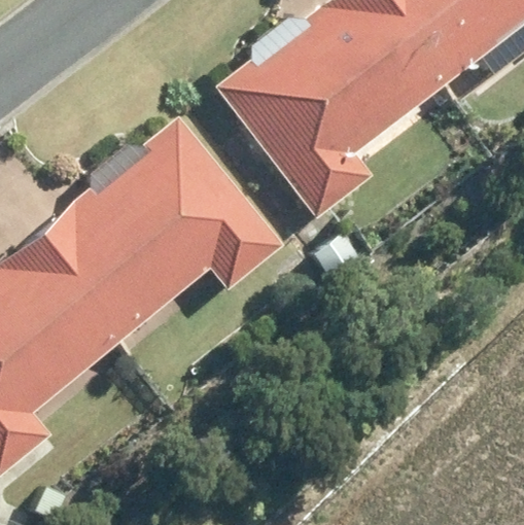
[(356,151),(447,82),(385,0),(330,0),(302,21),(298,14),(247,51),(252,58),(217,84),(317,217),(374,176),(356,151)]
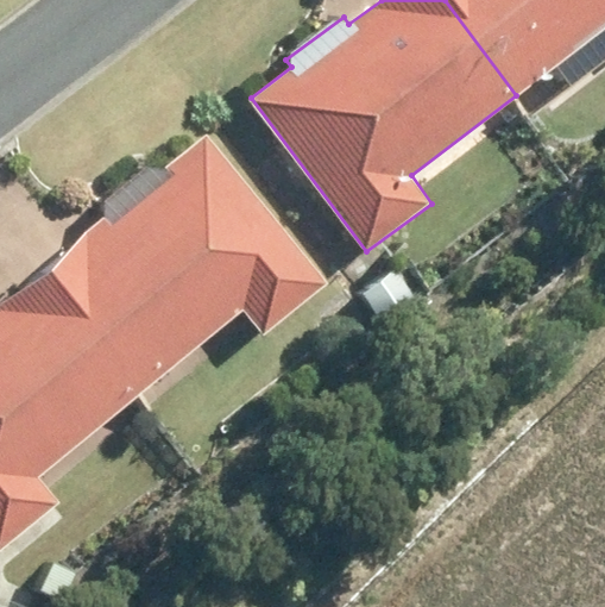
[(445,0),(516,95),(558,64),(572,82),(604,56),(604,0),(445,0)]
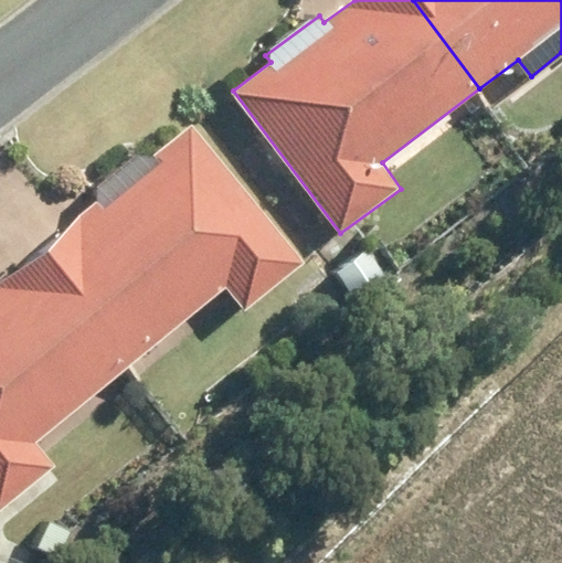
[(41,245),(136,362),(225,289),(243,309),(301,262),(189,124),(41,245)]
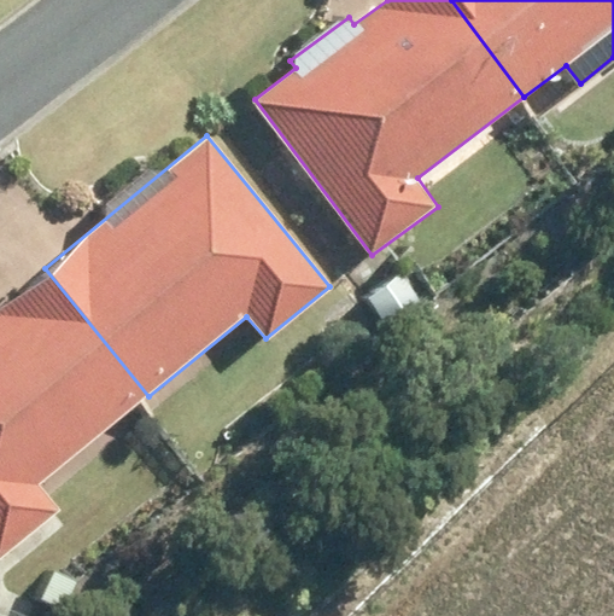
[(0,553),(121,455),(104,434),(148,396),(45,268),(0,304),(0,553)]
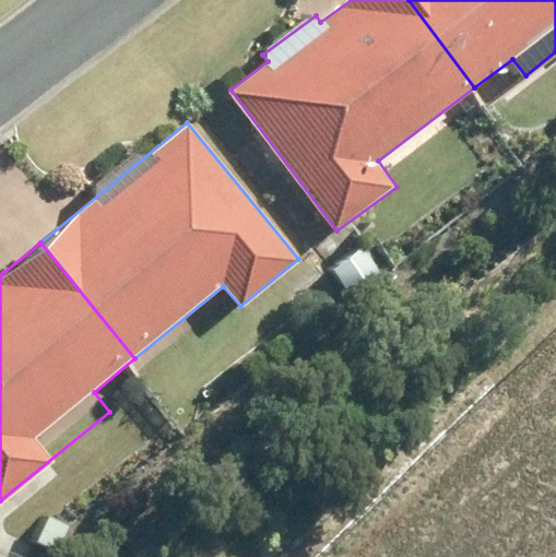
[(367,248),(334,274),(353,299),(387,273),(367,248)]
